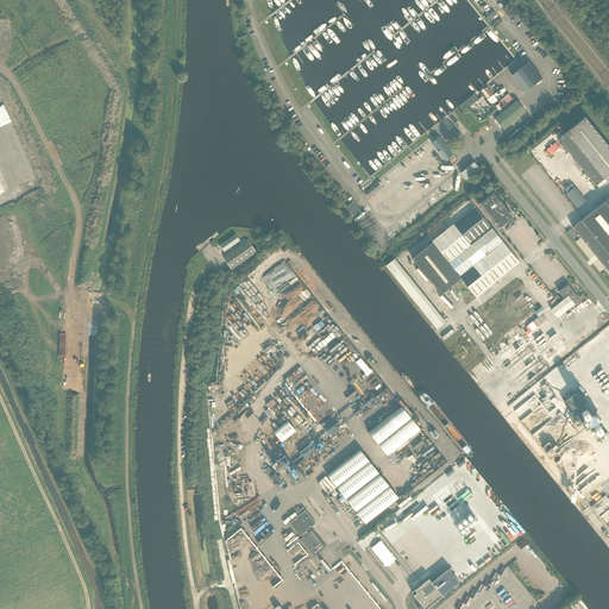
[(494,11),(485,18),(488,22),(496,14),(494,11)]
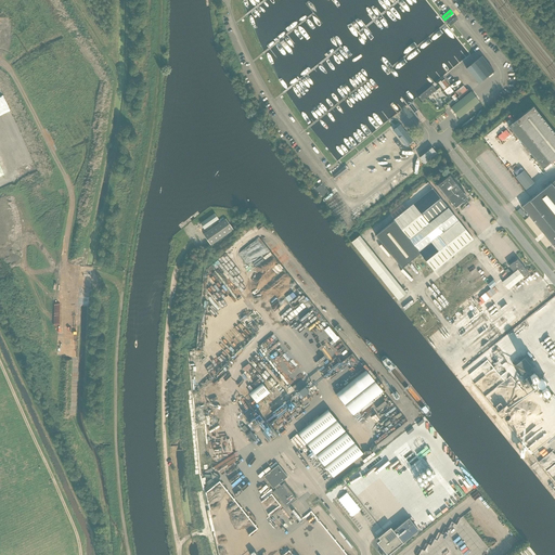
[(474,62),(466,68),(479,84),(487,77),(494,72),(481,56),(474,62)]
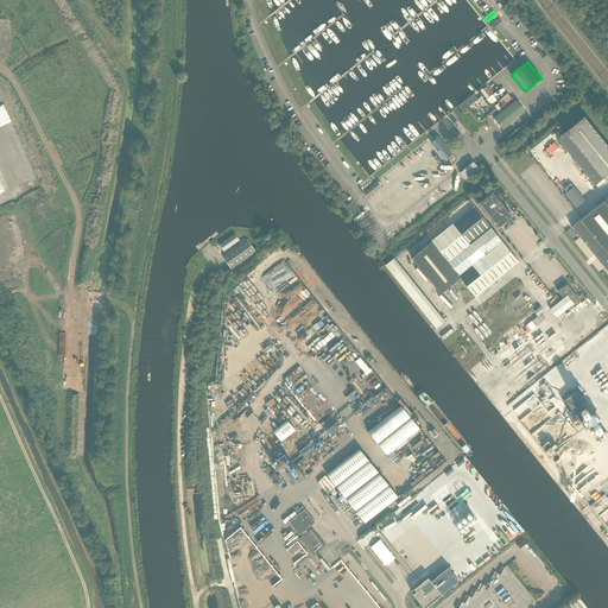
[(461,113),(479,99),(474,93),(456,107),(461,113)]
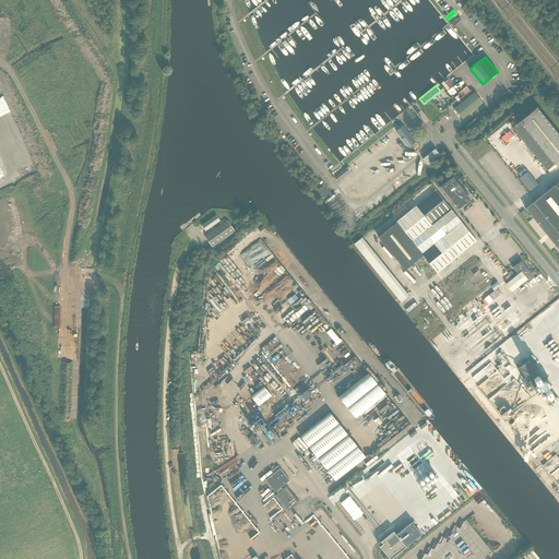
[(447,90),(451,94),(456,91),(452,85),(447,90)]
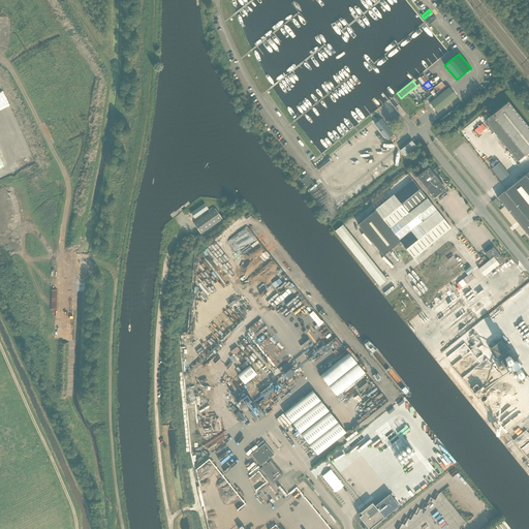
[(448,87),(430,102),(437,113),(457,97),(448,87)]
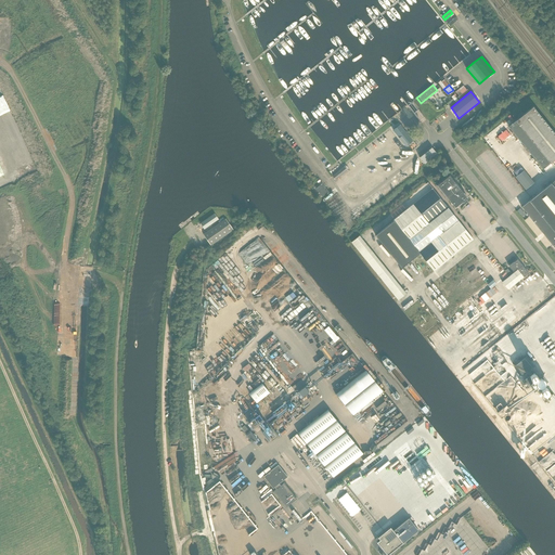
[(554,133),(533,106),(508,127),(543,169),(554,158),(554,133)]
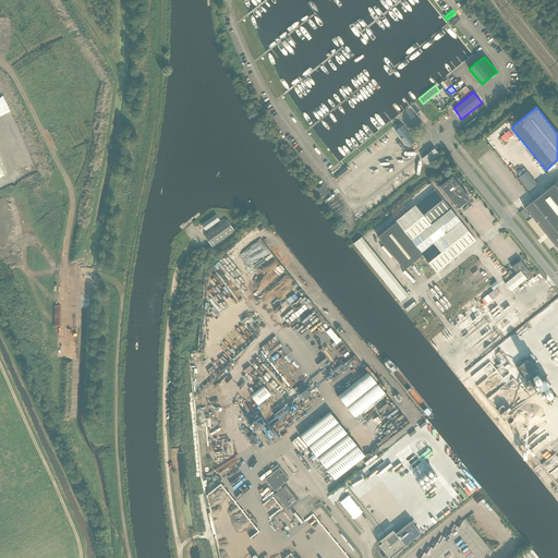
[(408,147),(415,142),(402,125),(396,132),(408,147)]
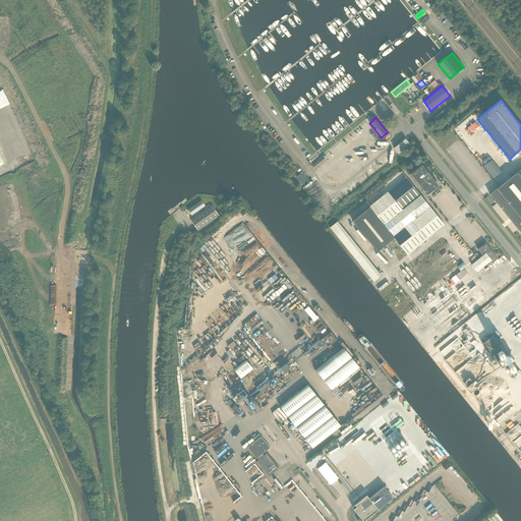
[(402,140),(394,148),(399,154),(410,145),(409,142),(406,139),(405,138),(402,140)]
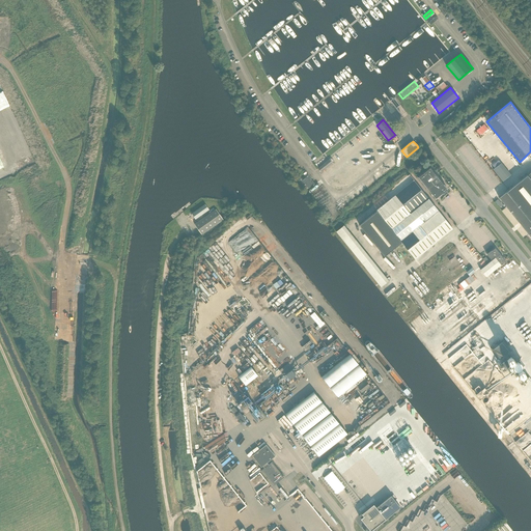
[(333,163),(329,159),(324,164),(325,165),(319,170),(322,173),(333,164),(333,163)]
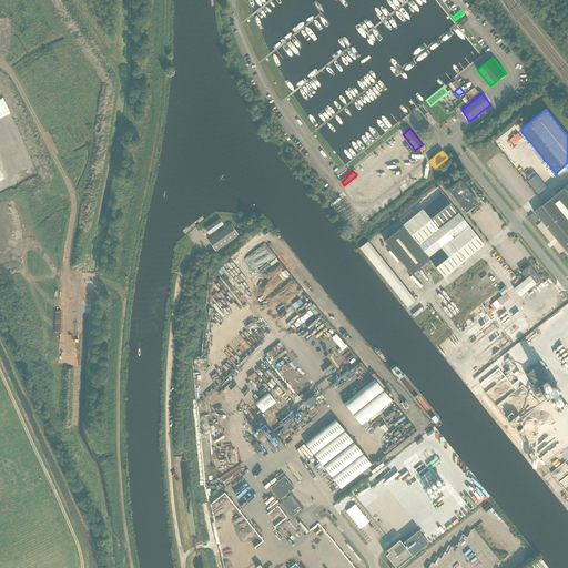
[(538,195),(547,189),(536,175),(527,182),(538,195)]
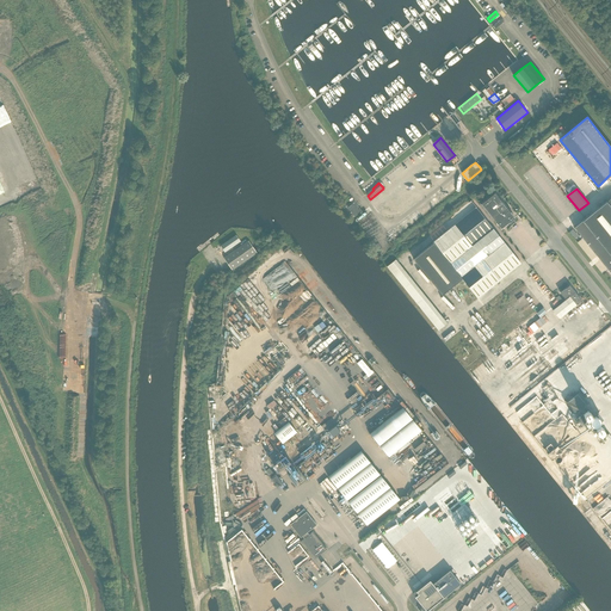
[(481,203),(501,229),(516,217),(495,192),(481,203)]
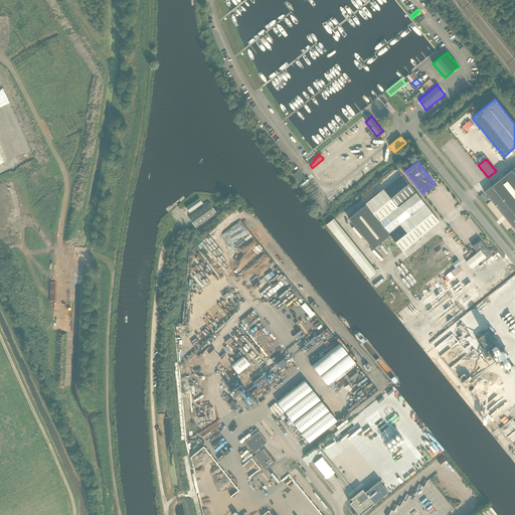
[(299,170),(297,172),(303,180),(305,178),(299,170)]
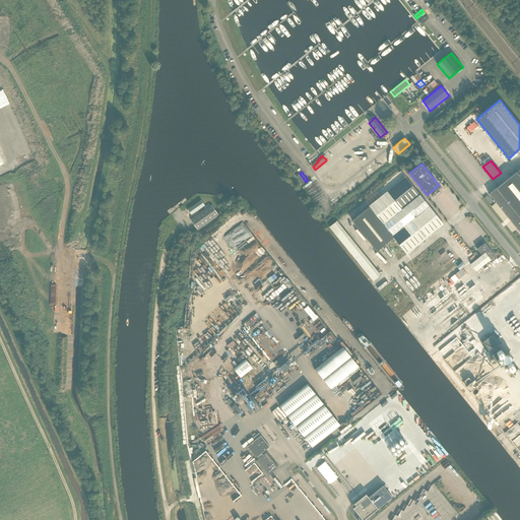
[(519,176),(516,172),(489,194),(519,233),(519,176)]
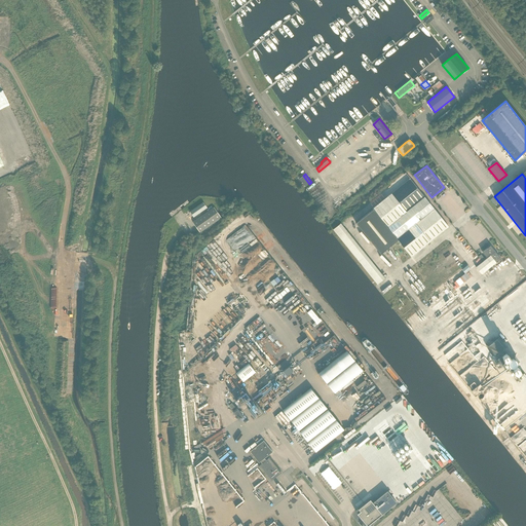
[(303,176),(300,179),(306,187),(309,184),(303,176)]
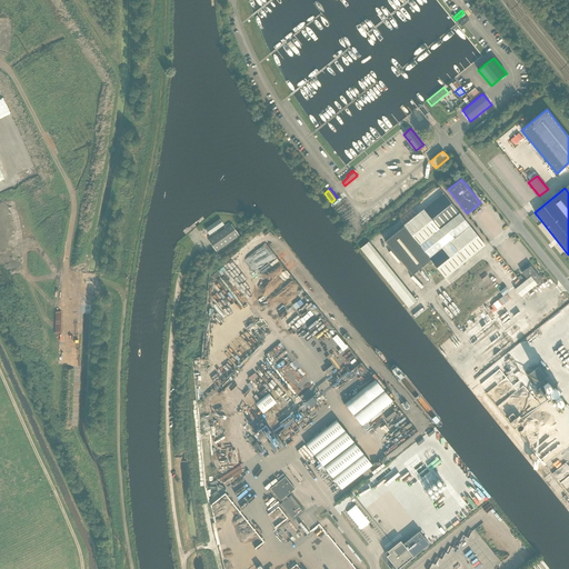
[(412,275),(430,260),(445,278),(486,246),(443,193),(402,226),(403,227),(385,241),(412,275)]
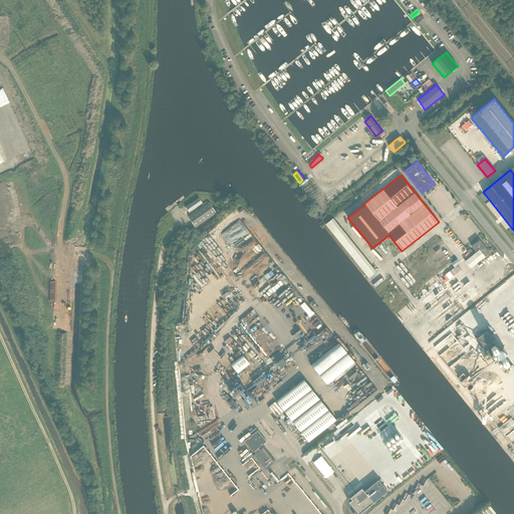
[(203,203),(199,198),(186,207),(189,212),(203,203)]
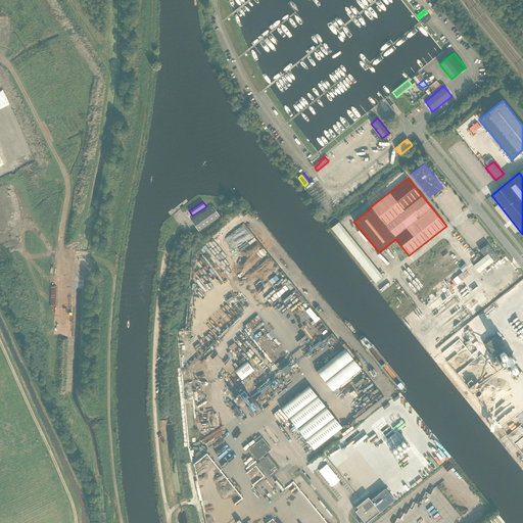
[(212,206),(192,221),(198,231),(220,217),(212,206)]
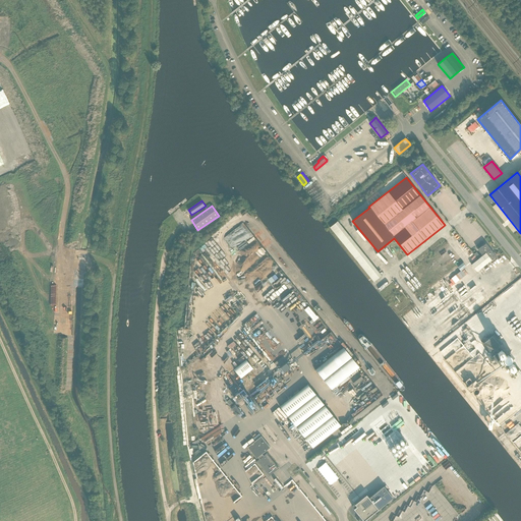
[(252,242),(266,263),(270,259),(262,246),(256,239),(254,239),(244,224),(242,224),(236,228),(236,230),(239,230),(239,233),(242,233),(243,235),(245,235),(245,240),(247,238),(248,238),(247,236),(250,236),(251,238),(252,242)]
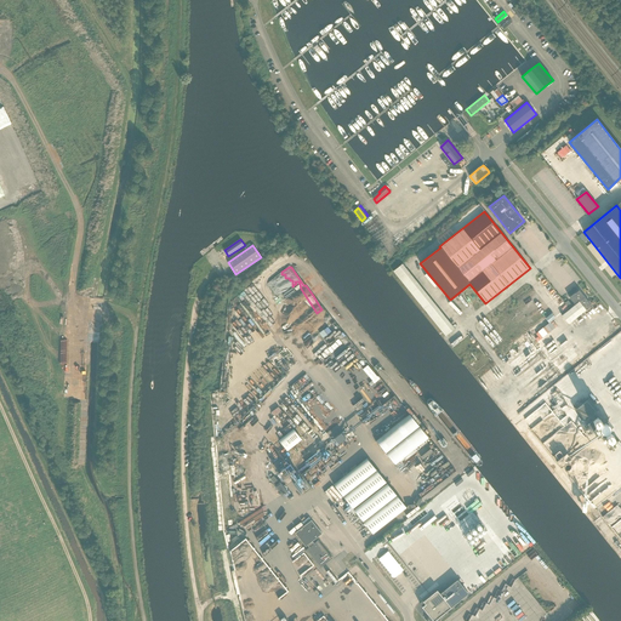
[(569,324),(592,306),(579,290),(569,297),(574,303),(579,300),(579,301),(562,315),(569,324)]
